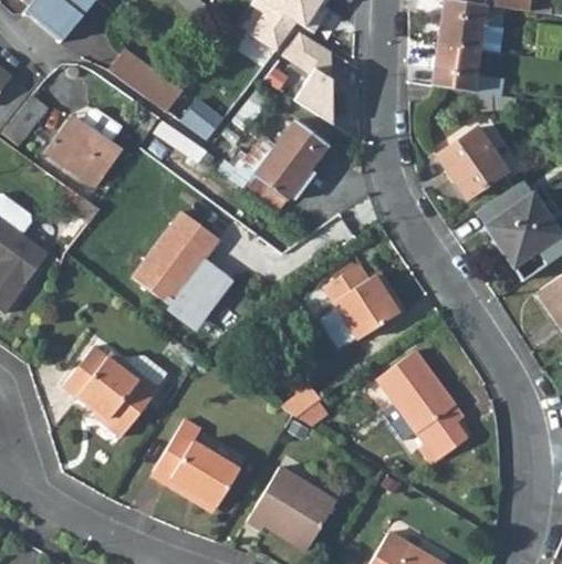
[(38,0),(32,7),(25,14),(62,42),(96,0),(38,0)]
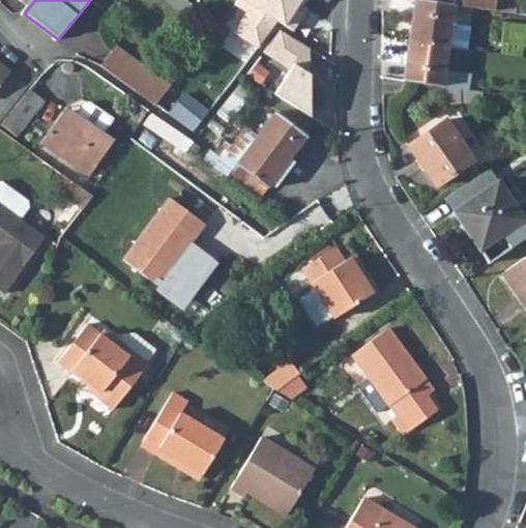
[(417,0),(411,41),(448,47),(454,5),(424,0),(417,0)]
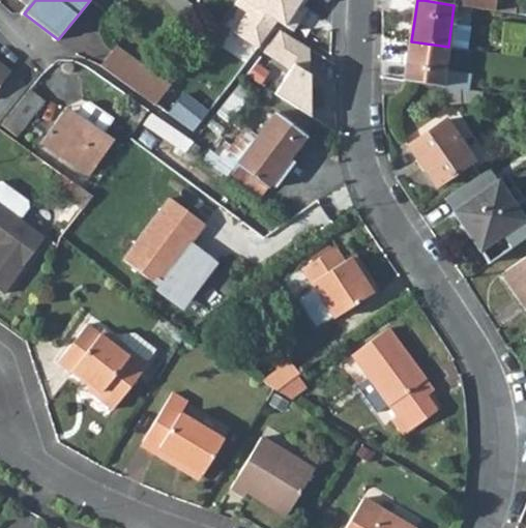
[(457,0),(457,5),(519,15),(520,6),(498,3),(498,0),(457,0)]
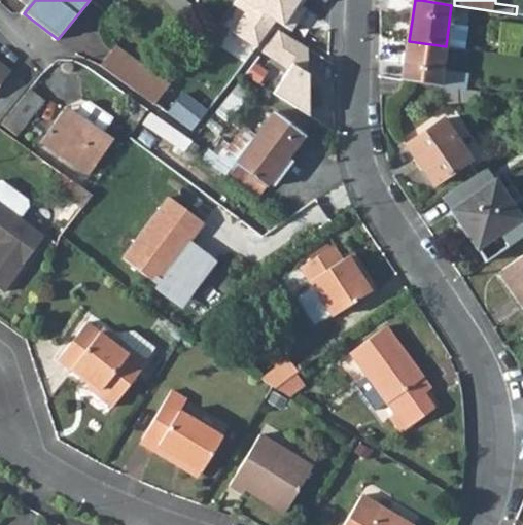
[(409,41),(404,81),(440,85),(443,70),(446,46),(409,41)]
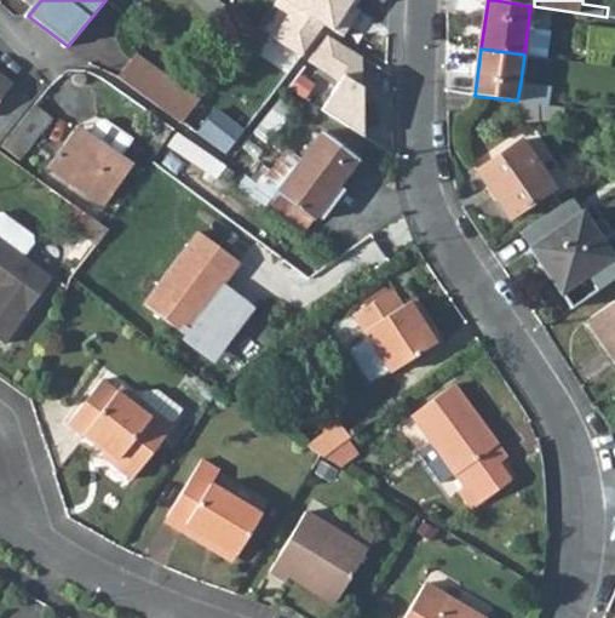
[(122,78),(185,125),(202,102),(138,55),(122,78)]
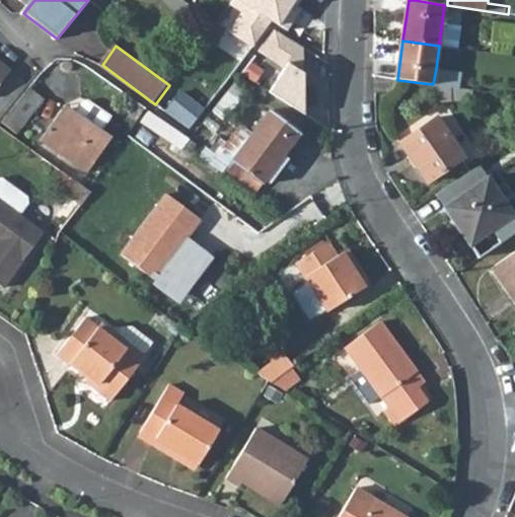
[(276,92),(302,103),(316,73),(290,61),(276,92)]
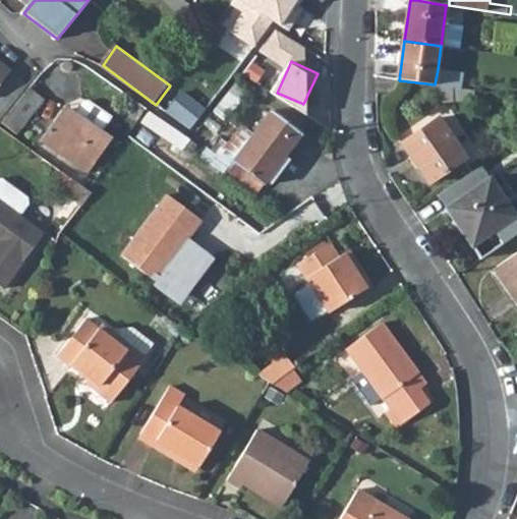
[(0,84),(10,73),(0,63),(0,84)]
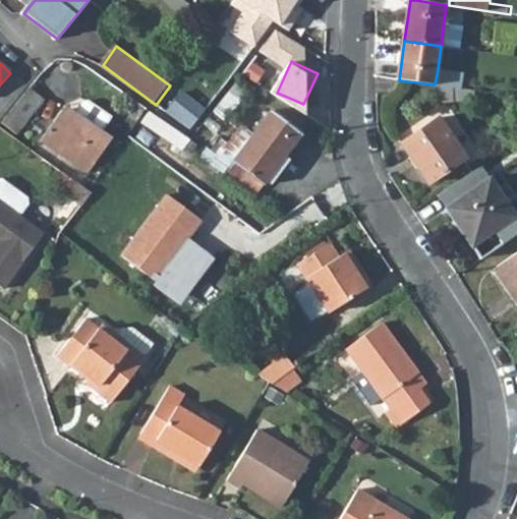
[(438,69),(435,84),(453,88),(461,89),(463,73),(438,69)]
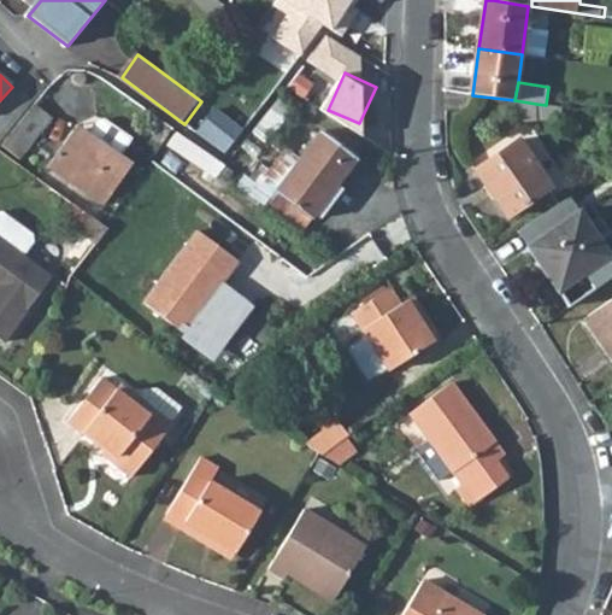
[(536,104),(515,100),(513,116),(534,119),(536,104)]
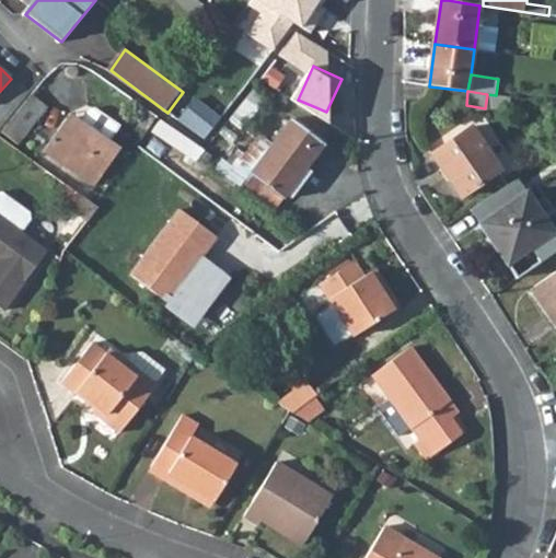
[(34,94),(4,132),(20,144),(50,106),(34,94)]
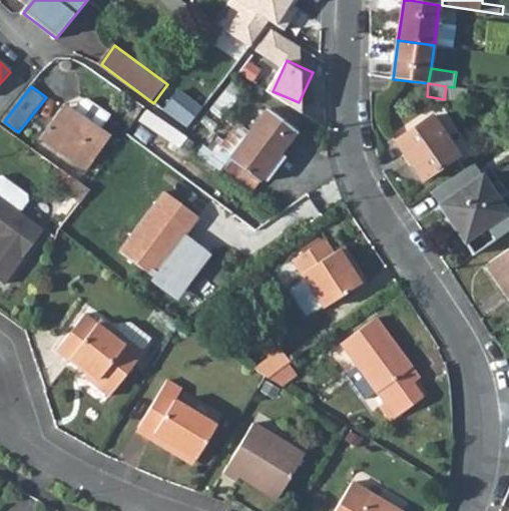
[(60,135),(54,142),(87,165),(109,136),(101,130),(111,117),(90,102),(84,103),(78,112),(77,112),(72,117),(60,108),(48,126),(60,135)]
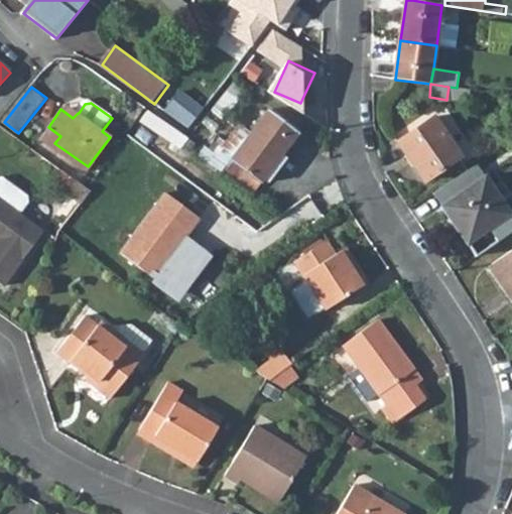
[(266,109),(230,159),(258,181),(295,131),(266,109)]
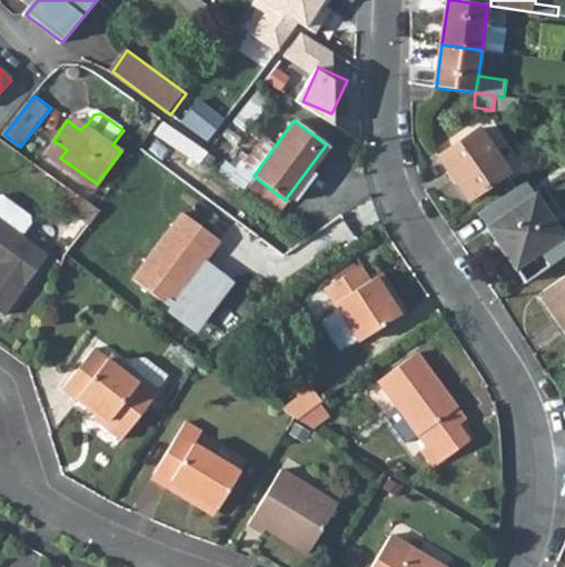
[(478,128),(438,156),(467,199),(508,171),(478,128)]
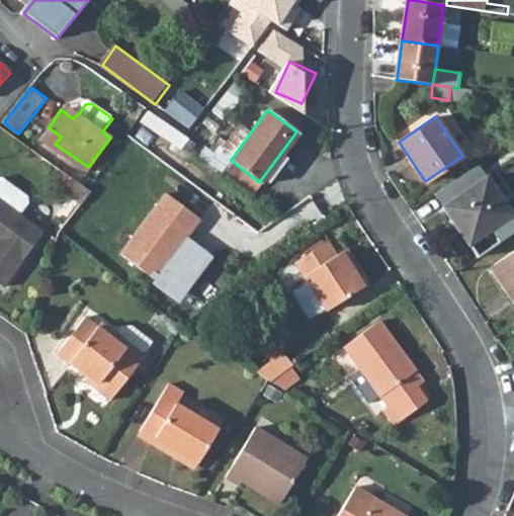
[(485,177),(443,207),(468,245),(511,215),(485,177)]
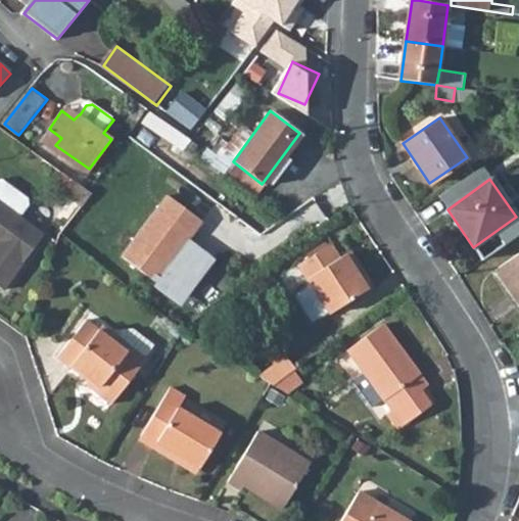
[(0,180),(0,288),(2,290),(44,235),(20,218),(30,205),(29,196),(6,180),(0,180)]
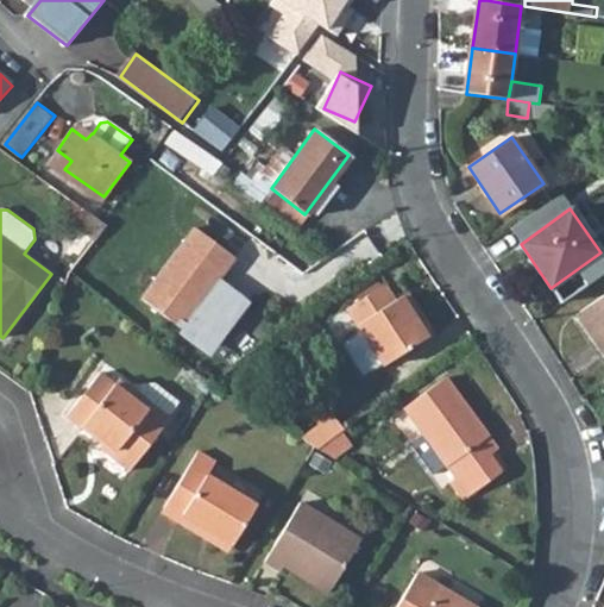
[(196,227),(143,300),(183,329),(237,257),(196,227)]
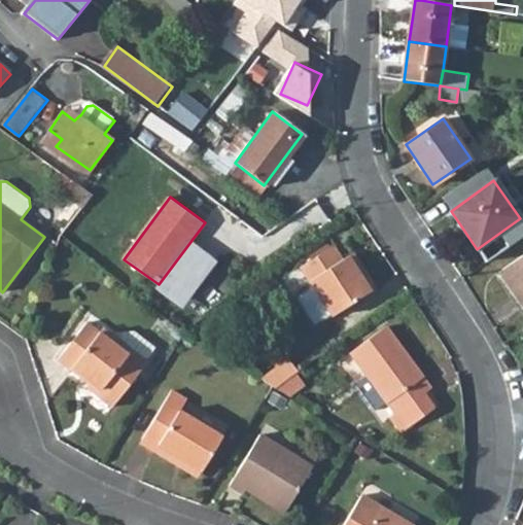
[(330,244),(299,265),(329,314),(373,287),(350,250),(339,257),(330,244)]
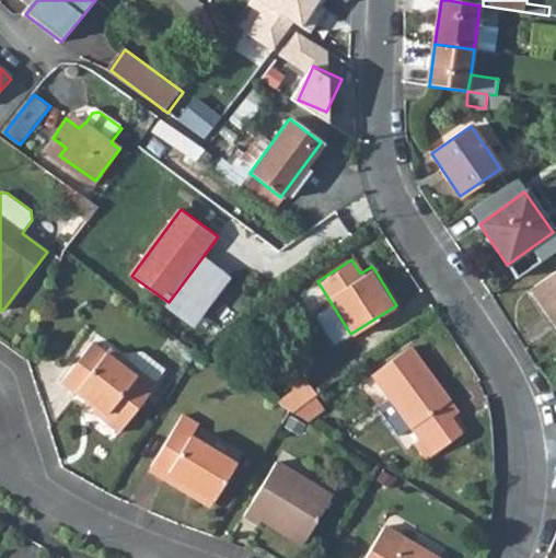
[(555,269),(531,289),(555,322),(555,269)]
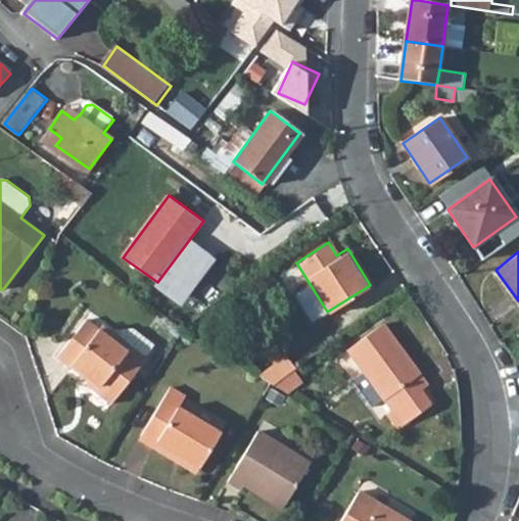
[(380,321),(345,347),(392,408),(426,381),(380,321)]
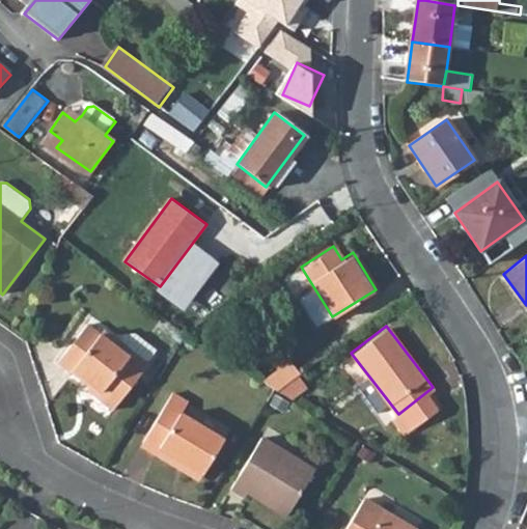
[(87,327),(58,365),(81,382),(83,379),(90,385),(86,390),(113,410),(148,365),(118,342),(115,347),(87,327)]
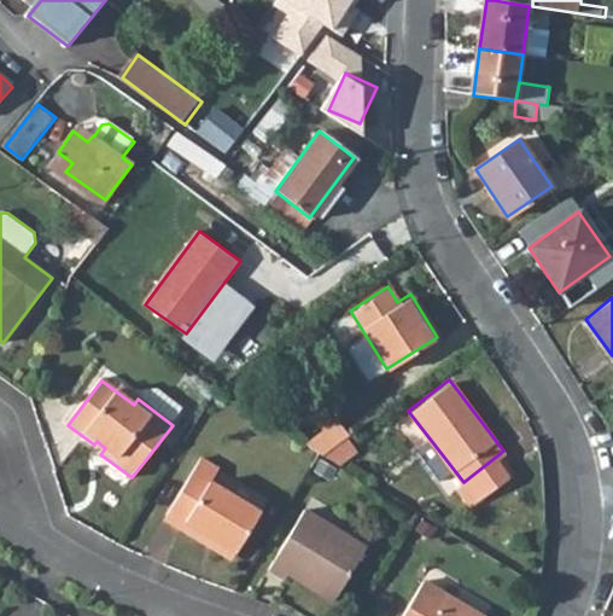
[(337,420),(305,445),(315,449),(323,455),(349,435),(337,420)]
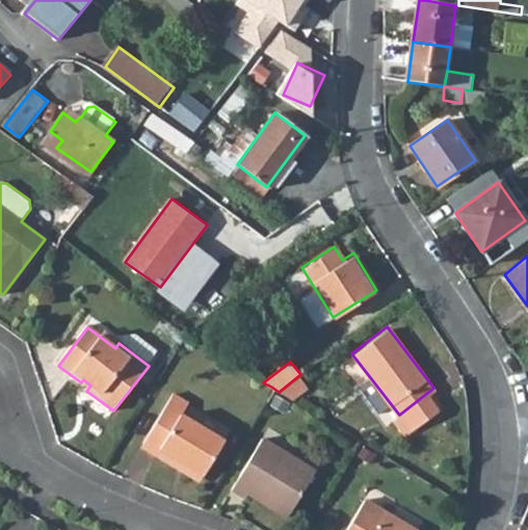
[(172,392),(141,441),(199,476),(222,438),(181,412),(187,401),(172,392)]
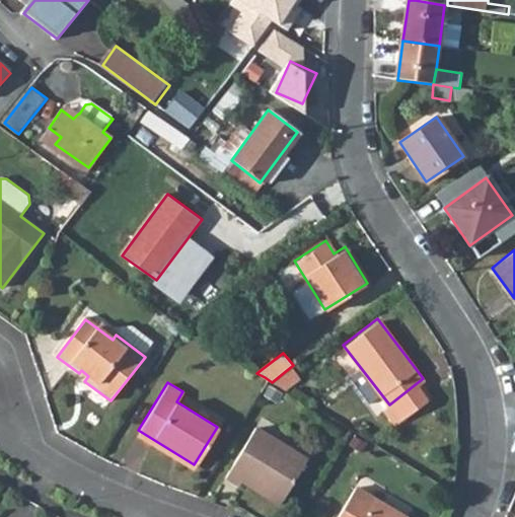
[(252,426),(222,474),(236,484),(238,479),(255,490),(259,485),(281,498),(305,457),(252,426)]
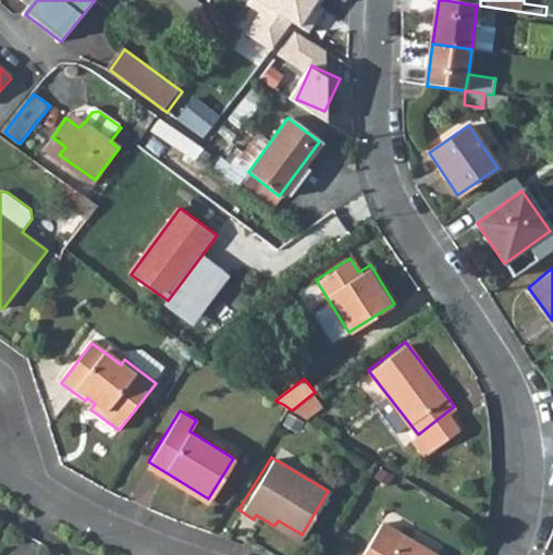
[(378,518),(356,554),(432,554),(434,552),(378,518)]
